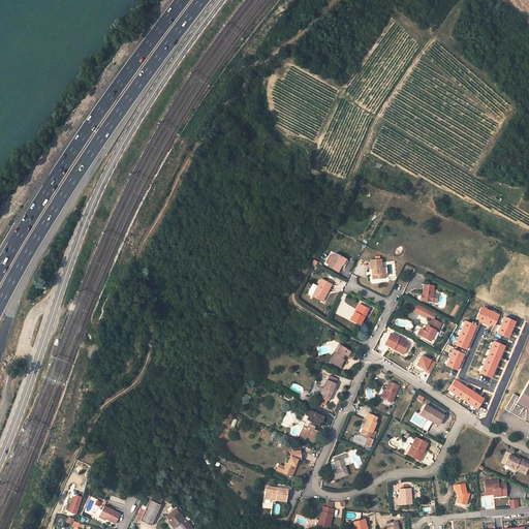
[(335,253),(328,267),(338,272),(341,266),(345,267),(348,260),(335,253)]
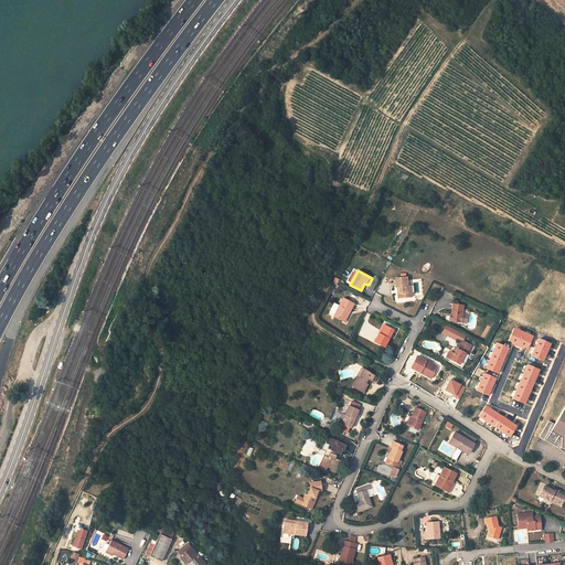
[(409,297),(408,287),(407,287),(406,277),(395,278),(396,288),(397,287),(398,298),(409,297)]
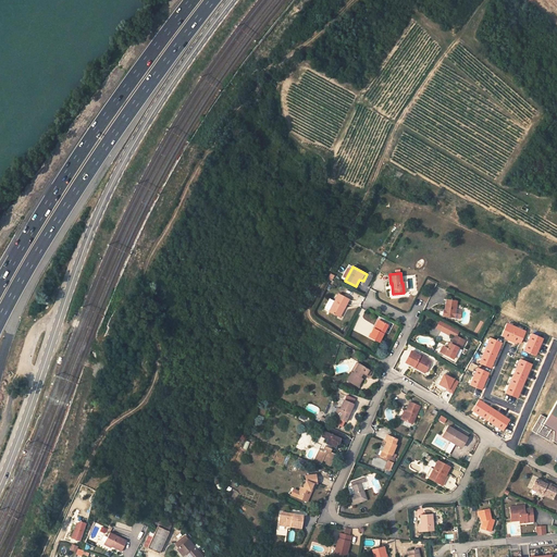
[(329,311),(338,317),(343,307),(344,308),(348,299),(338,294),(334,301),(330,299),(324,309),(330,311),(329,311)]
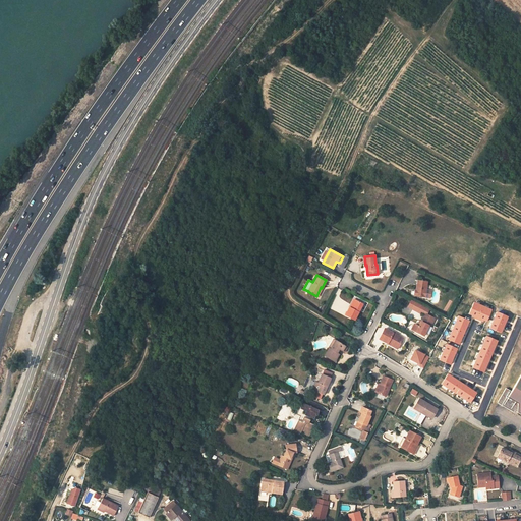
[(414,296),(425,297),(427,281),(417,280),(416,290),(415,290),(414,296)]
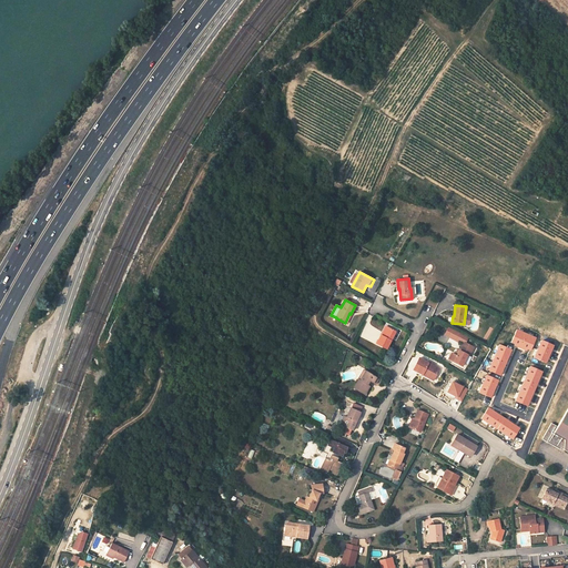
[(395,332),(387,327),(383,336),(381,335),(376,344),(386,348),(395,332)]
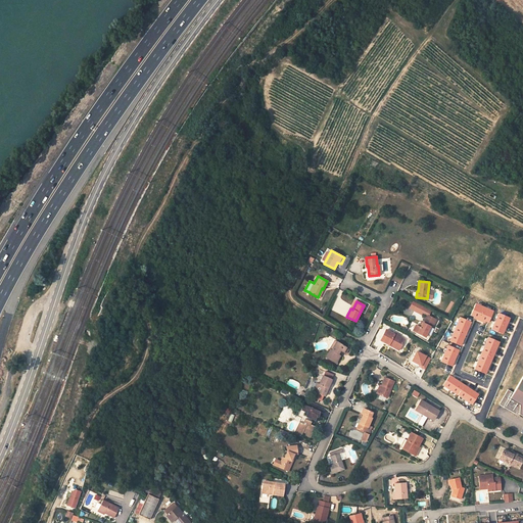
[(427,315),(428,316),(431,311),(417,303),(413,311),(421,315),(422,313),(427,315)]
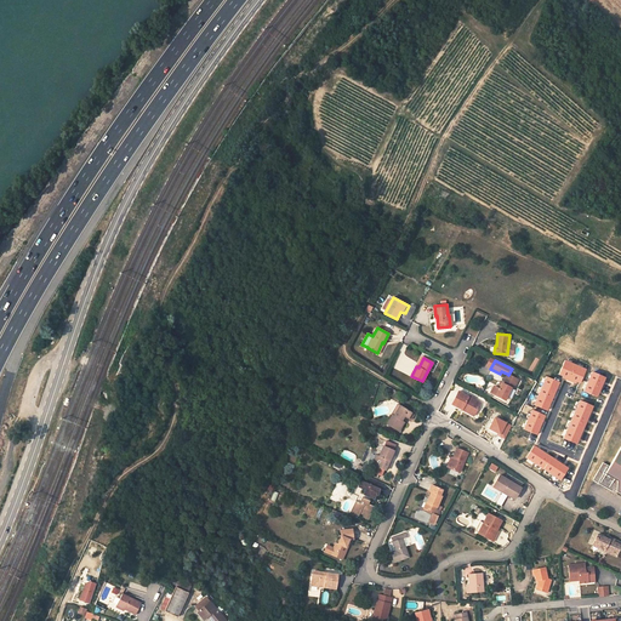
[(563,376),(565,377),(564,379),(573,382),(574,380),(576,381),(580,382),(585,370),(564,362),(559,374),(563,376)]
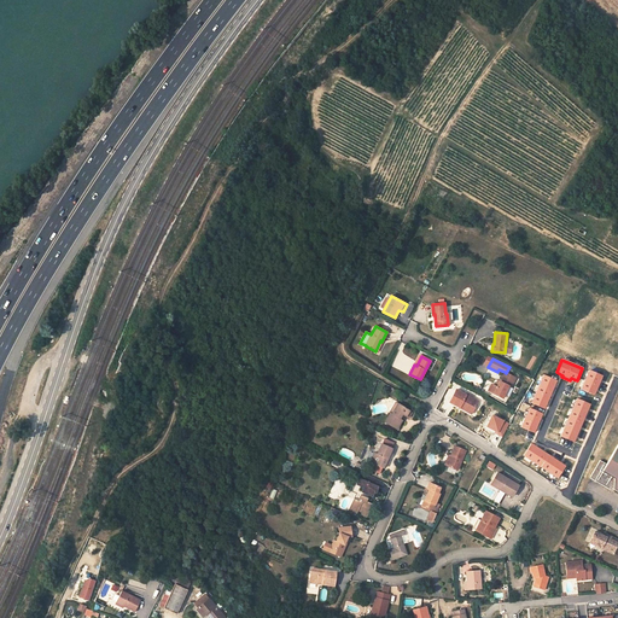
[(601,383),(600,382),(601,378),(602,377),(589,371),(581,389),(594,395),(595,394),(596,389),(598,390),(601,383)]
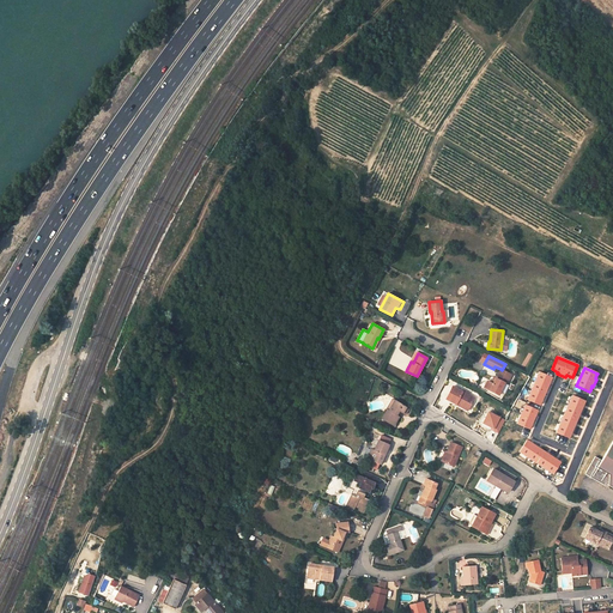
[(501,369),(496,378),(493,384),(490,382),(487,381),(484,388),(498,395),(505,383),(507,384),(511,375),(502,370),(501,369)]
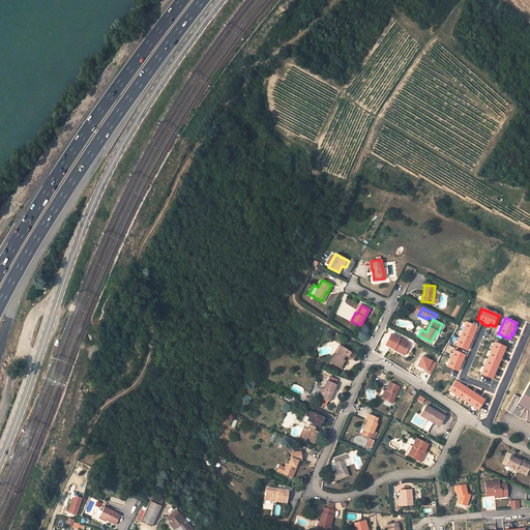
[(468,348),(469,346),(470,347),(472,343),(470,342),(471,340),(472,337),(473,339),(474,339),(476,332),(475,331),(476,329),(477,326),(466,322),(455,346),(467,350),(468,348)]
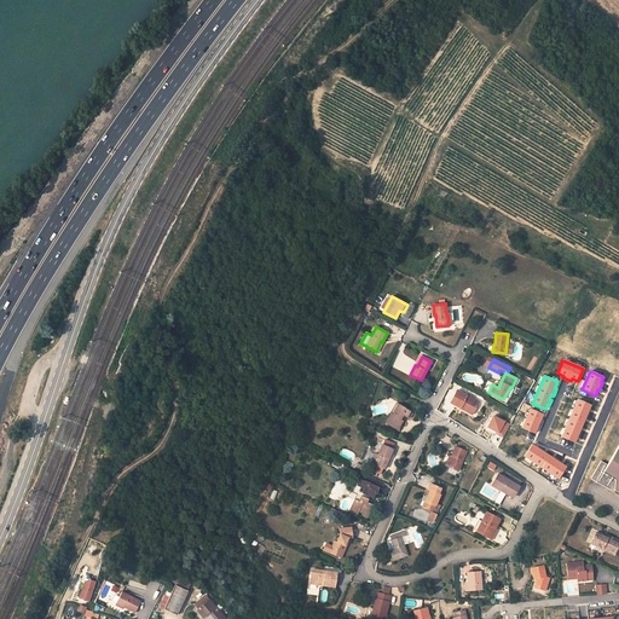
[(473,399),(467,395),(457,391),(450,403),(461,409),(462,405),(474,411),(479,401),(473,399)]
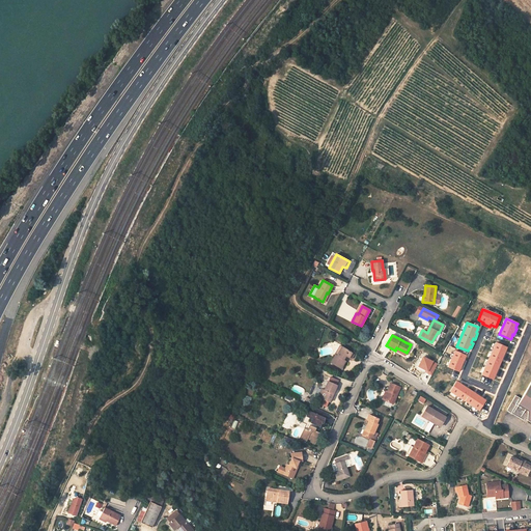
[(503,360),(505,356),(503,356),(505,353),(507,347),(496,343),(494,347),(491,355),(486,363),(483,370),(481,374),(493,380),(494,379),(495,374),(497,375),(498,372),(497,371),(498,368),(500,362),(502,359),(503,360)]
